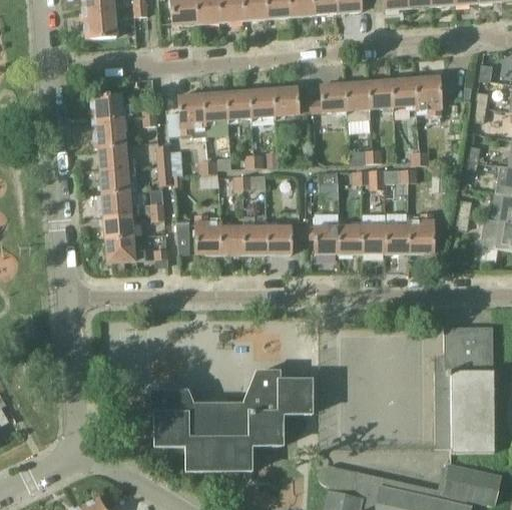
[(82,0),(83,11),(114,8),(113,0),(82,0)]
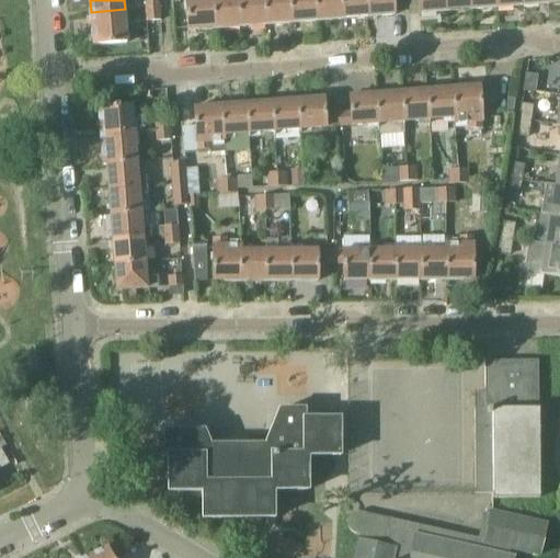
[(186,0),(190,26),(217,24),(214,0),(186,0)]
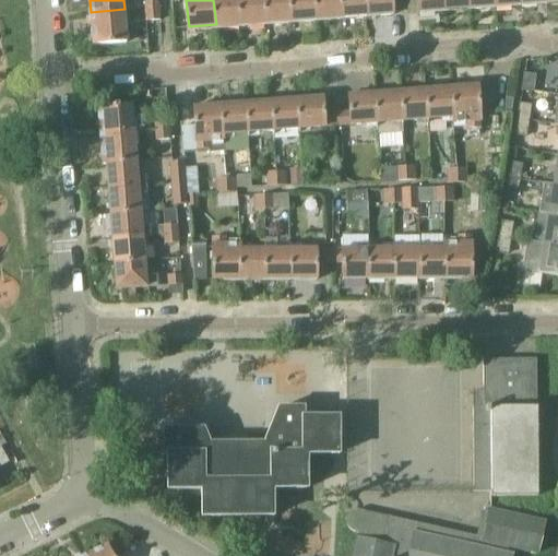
[(213,0),(216,24),(241,23),(238,0),(213,0)]
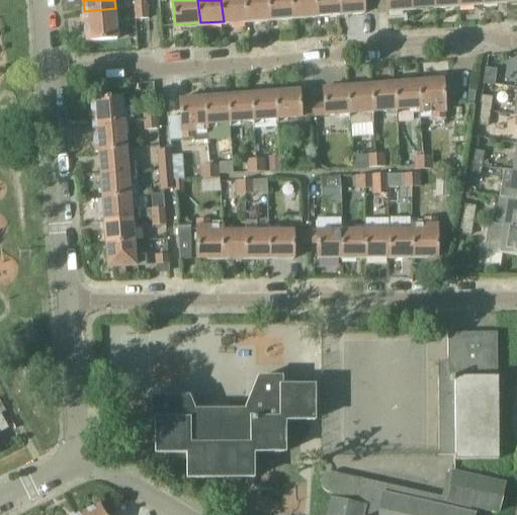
[(221,0),(224,21),(247,19),(245,0),(221,0)]
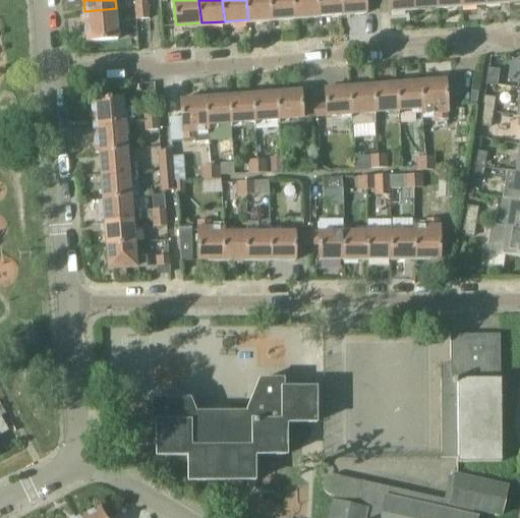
[(246,0),(248,19),(272,17),(270,0),(246,0)]
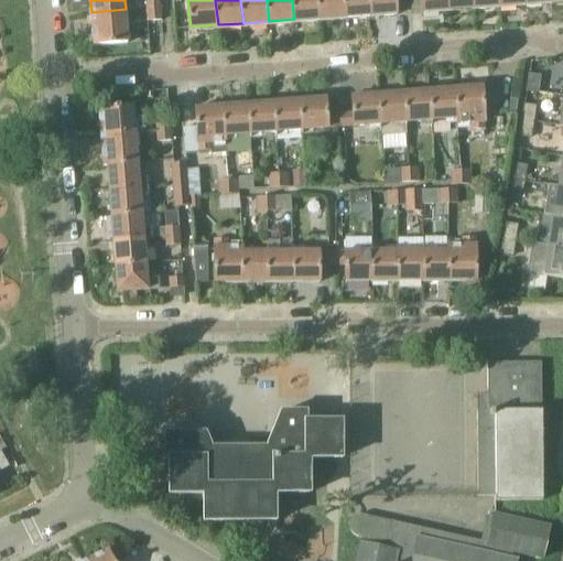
[(292,0),(294,19),(320,17),(317,0),(292,0)]
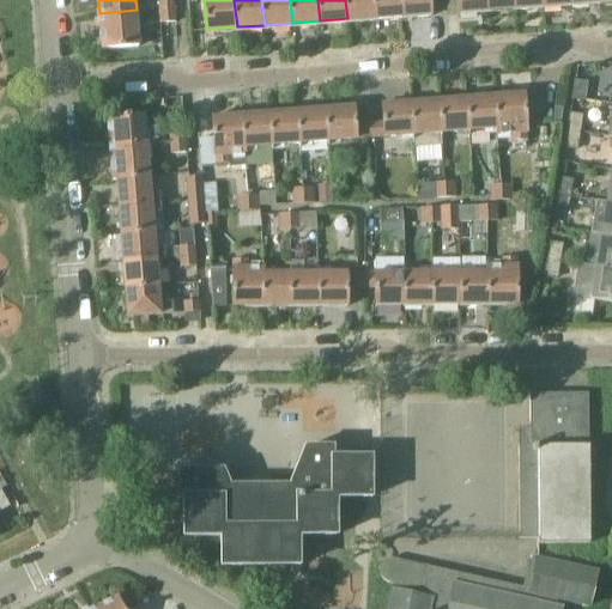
[(345,0),(347,18),(375,17),(374,0),(345,0)]
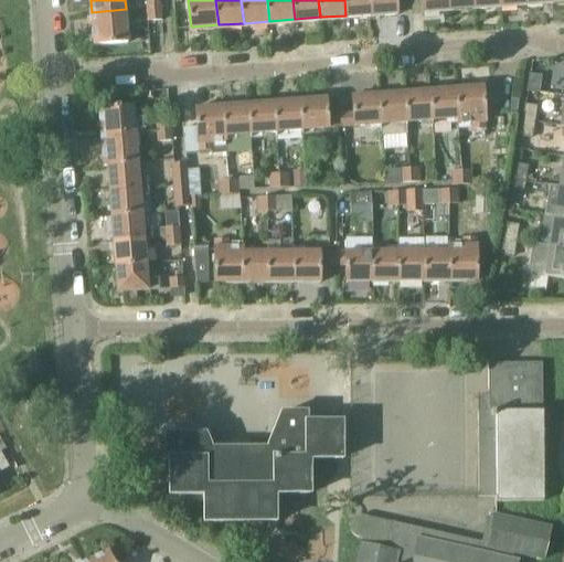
[(344,0),(346,16),(371,13),(370,0),(344,0)]
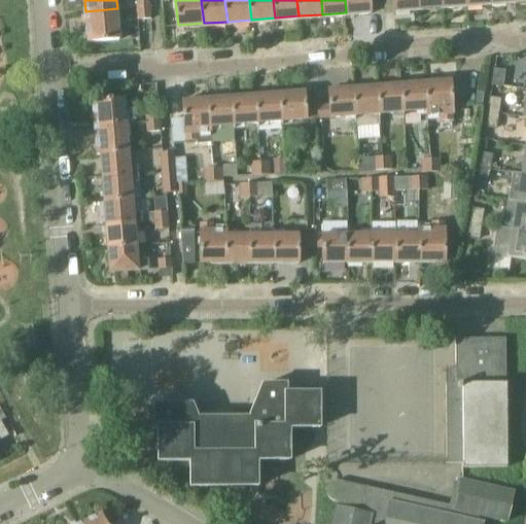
[(345,0),(346,12),(371,10),(370,0),(345,0)]
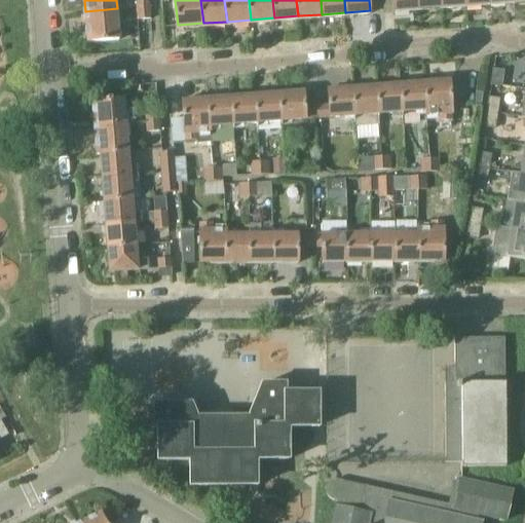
[(394,0),(395,8),(419,7),(418,0),(394,0)]
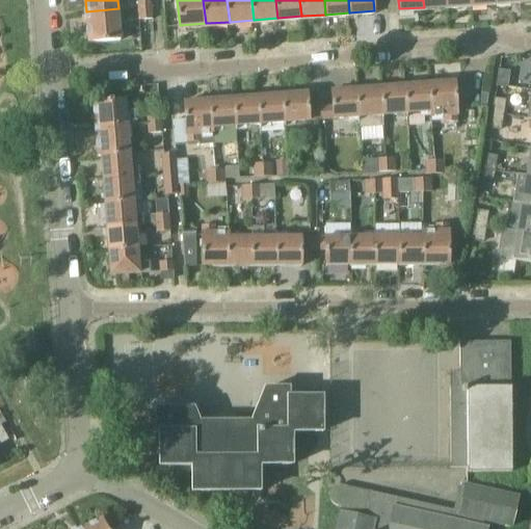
[(154,15),(153,6),(139,7),(140,17),(154,15)]
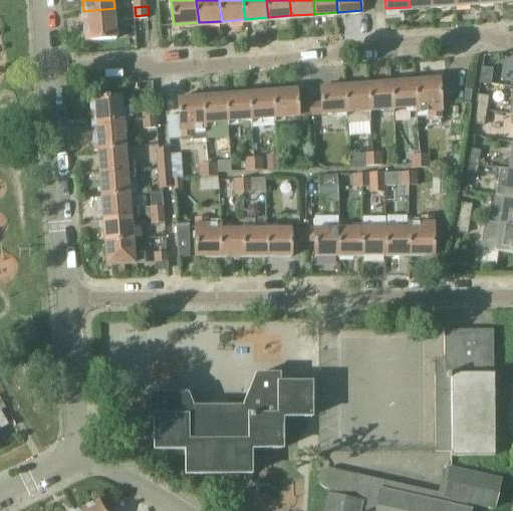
[(114,8),(83,11),(86,38),(116,35),(114,8)]
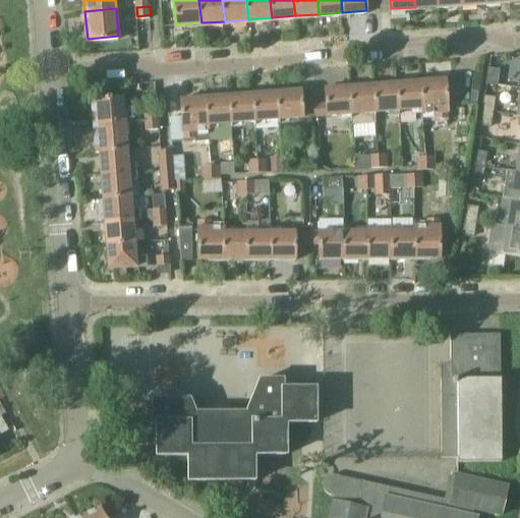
[(489,65),(487,82),(499,83),(501,67),(489,65)]
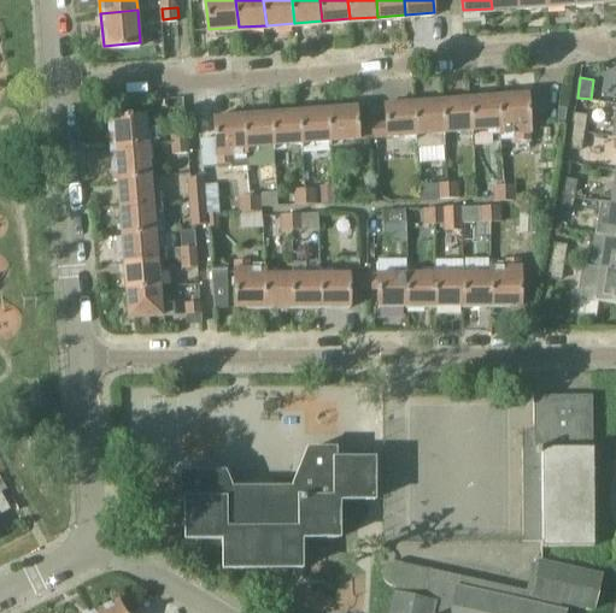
[(529,90),(499,93),(502,125),(502,131),(520,130),(520,139),(533,137),(529,90)]
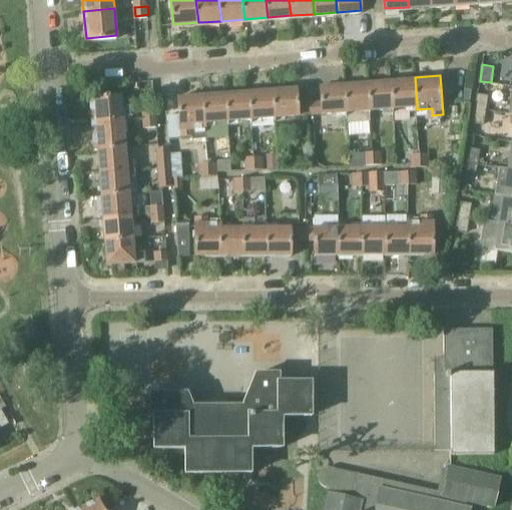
[(415,77),(391,79),(394,106),(417,104),(415,77)]
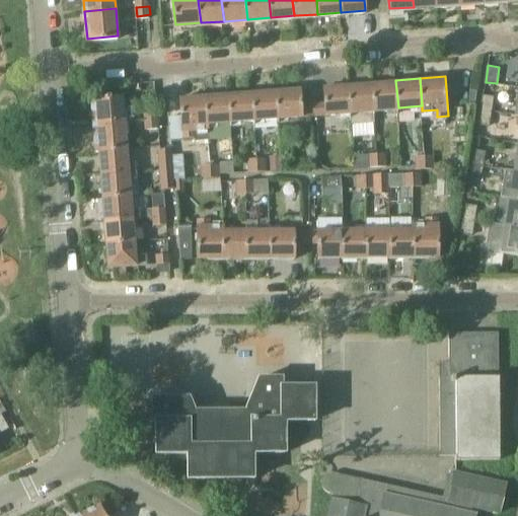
[(372,82),(374,109),(398,107),(395,80),(372,82)]
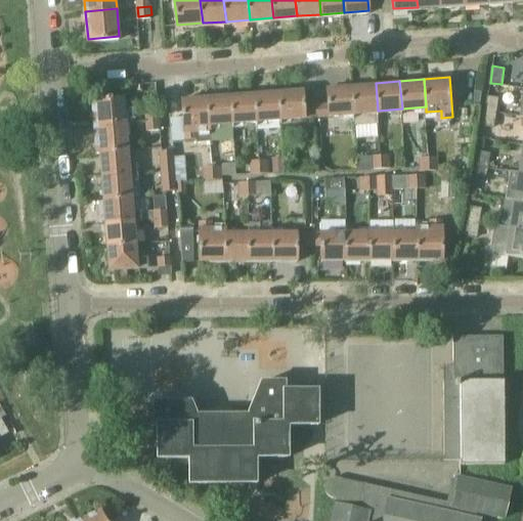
[(376,83),(351,84),(353,113),(354,123),(379,121),(378,111),(376,83)]
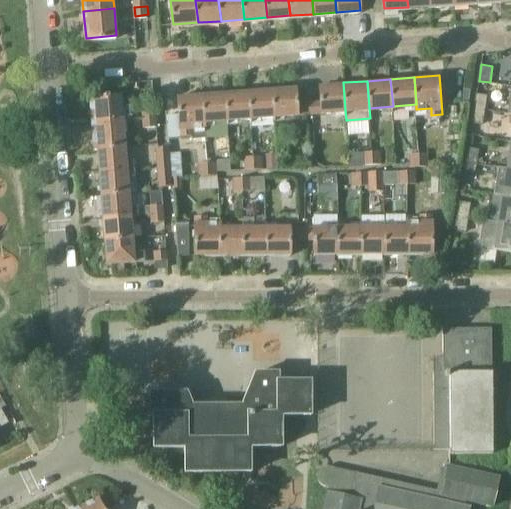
[(322,99),(313,99),(314,112),(345,110),(343,82),(321,84),(322,99)]
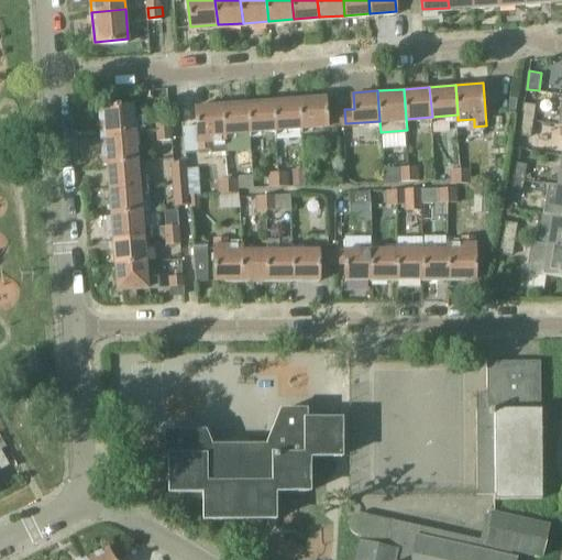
[(327,95),(300,97),(302,127),(339,123),(338,110),(328,110),(327,95)]
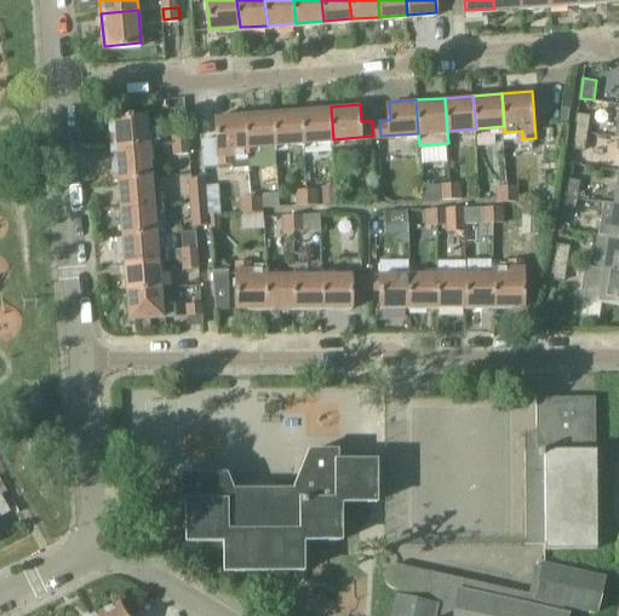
[(331,107),(302,108),(304,142),(333,139),(331,107)]
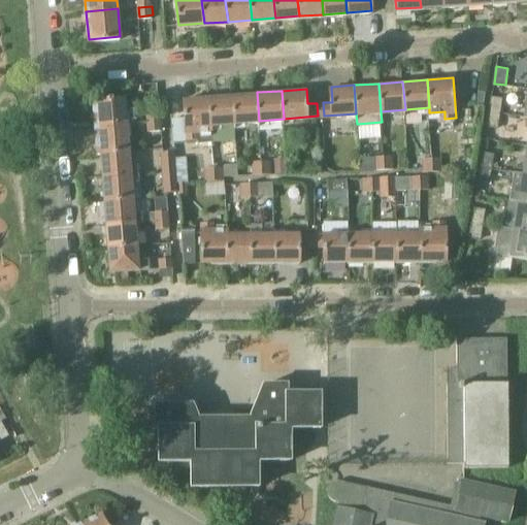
[(233,94),(235,123),(259,121),(257,92),(233,94)]
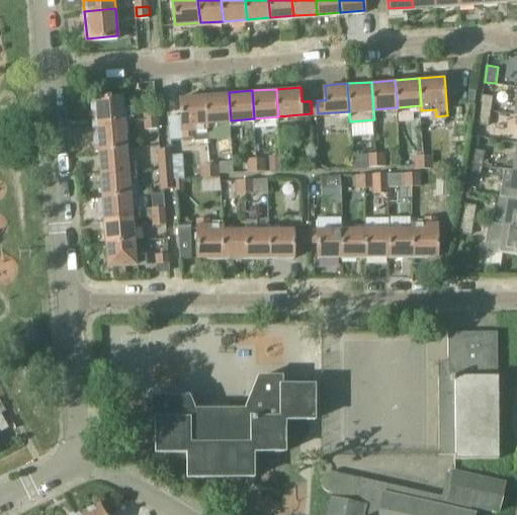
[(91,95),(93,122),(125,120),(122,92),(91,95)]
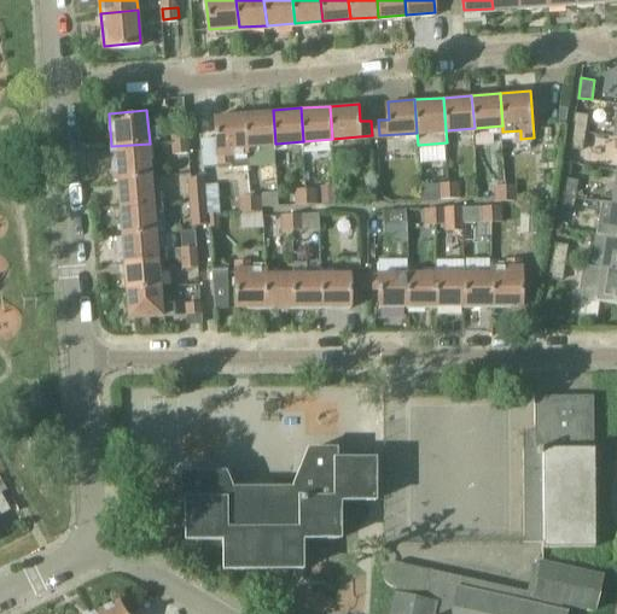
[(273,110),(246,112),(249,145),(275,144),(273,110)]
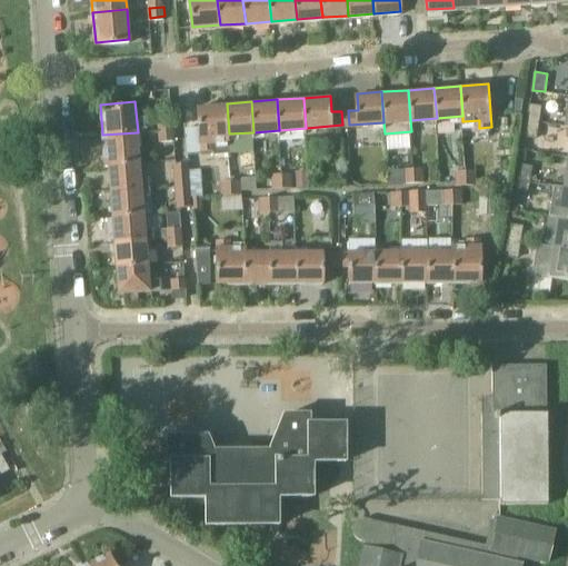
[(530,102),(528,119),(539,120),(542,103),(530,102)]
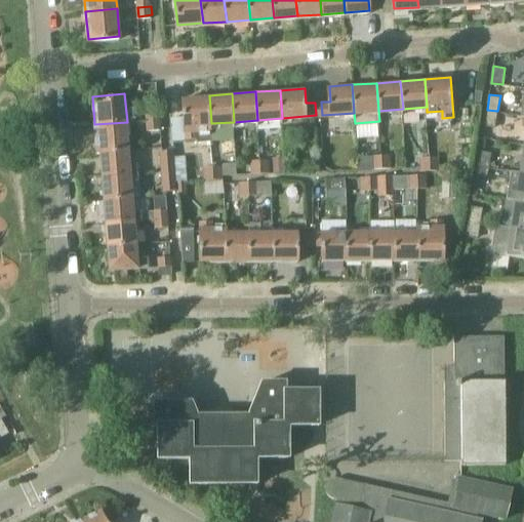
[(211,128),(211,123),(209,95),(184,97),(185,115),(173,116),(174,138),(197,136),(196,129),(211,128)]
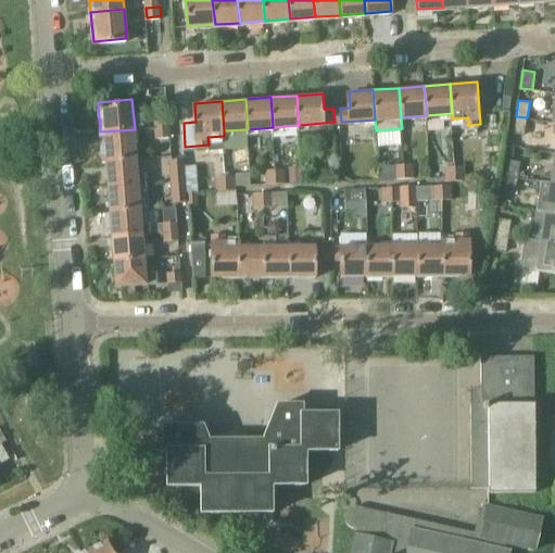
[(154,116),(155,127),(169,126),(168,115),(154,116)]
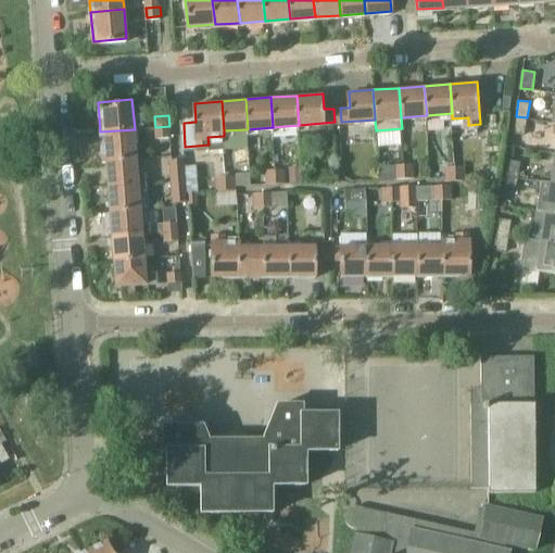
[(516,116),(513,132),(525,134),(527,117),(516,116)]
